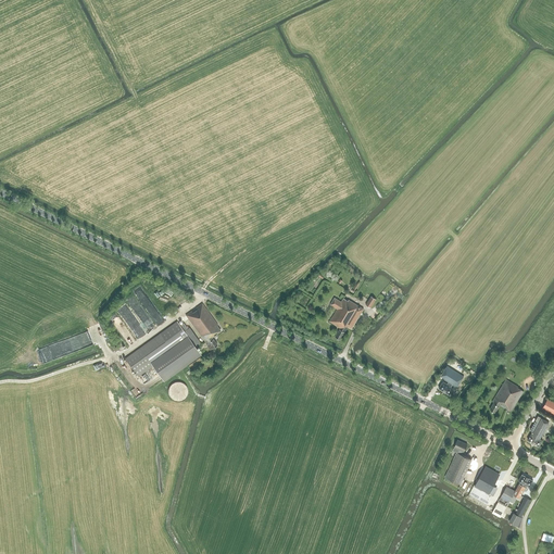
[(368,305),(374,297),(369,294),(364,302),(368,305)]
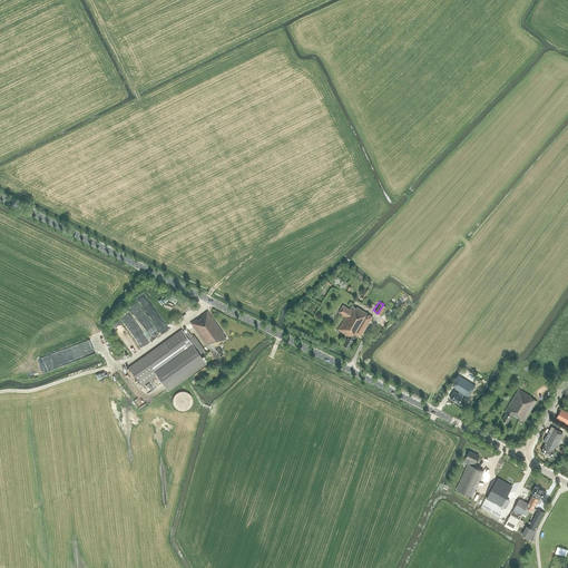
[(354,332),(359,334),(371,314),(355,305),(354,306),(350,304),(348,307),(341,303),(336,311),(343,314),(335,327),(346,334),(342,343),(346,346),(354,334),(353,333),(354,332)]
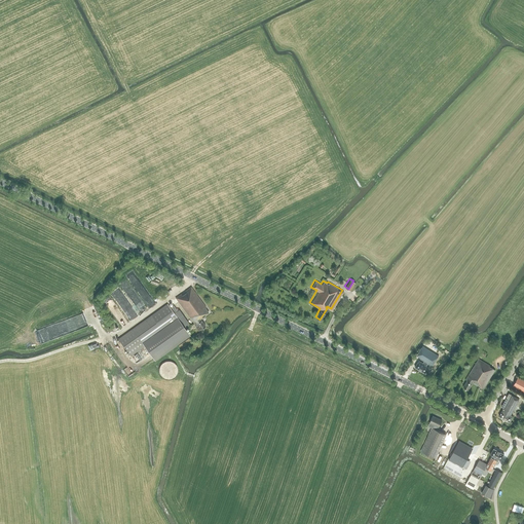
[(122,311),(133,304),(117,285),(108,292),(109,294),(102,299),(121,325),(127,321),(124,316),(125,315),(123,313),(122,311)]
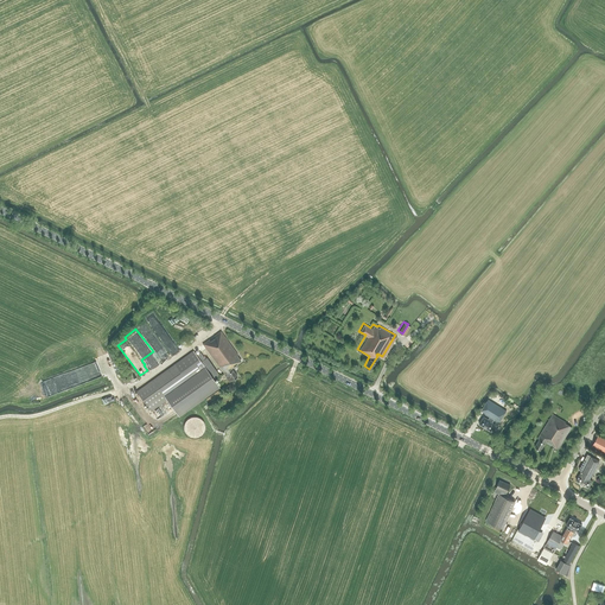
[(209,339),(208,337),(201,342),(227,380),(235,374),(229,365),(239,360),(235,354),(236,352),(218,329),(212,333),(214,336),(209,339)]
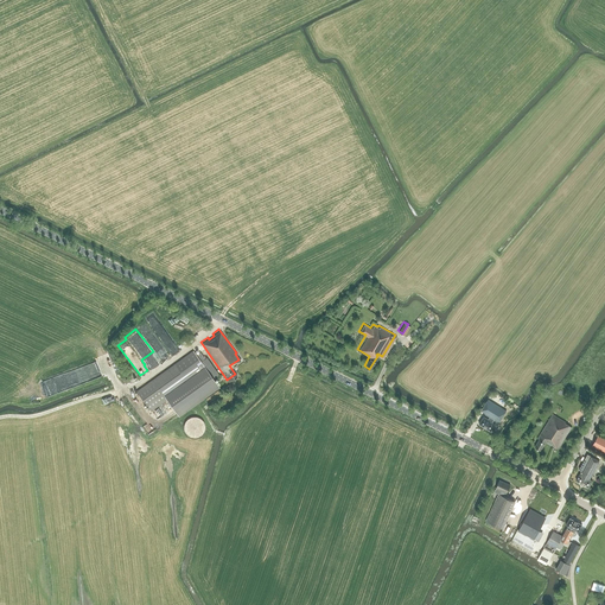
[(191,349),(184,354),(134,389),(148,409),(165,397),(177,414),(217,386),(211,376),(217,373),(204,356),(203,357),(198,351),(193,354),(191,349)]
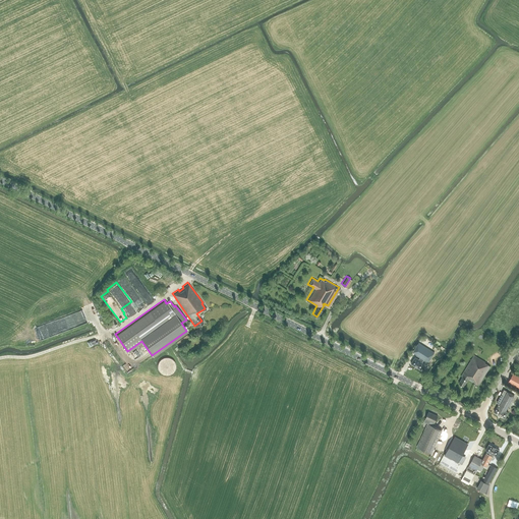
[(426,360),(433,350),(417,341),(411,350),(415,352),(414,353),(418,356),(417,358),(413,355),(409,362),(419,367),(422,362),(420,361),(422,358),(426,360)]
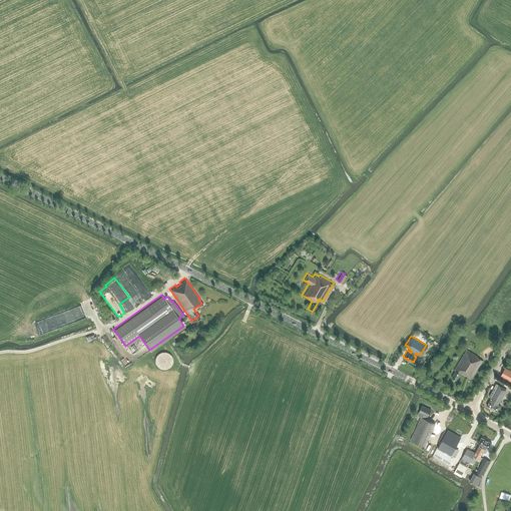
[(481,359),(479,358),(475,356),(476,355),(465,348),(452,369),(453,370),(450,376),(455,379),(459,372),(469,378),(481,359)]
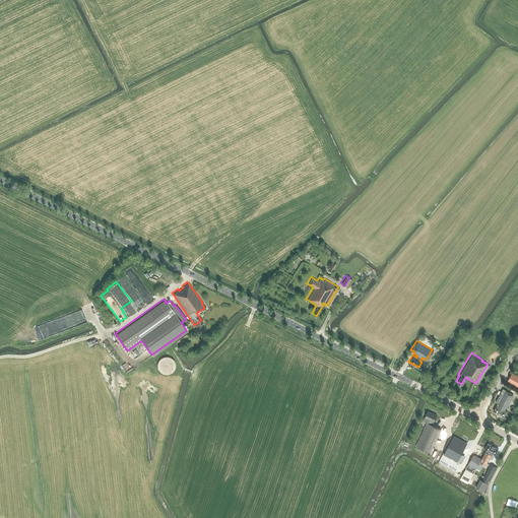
[(517,386),(517,374),(511,371),(506,379),(517,386)]
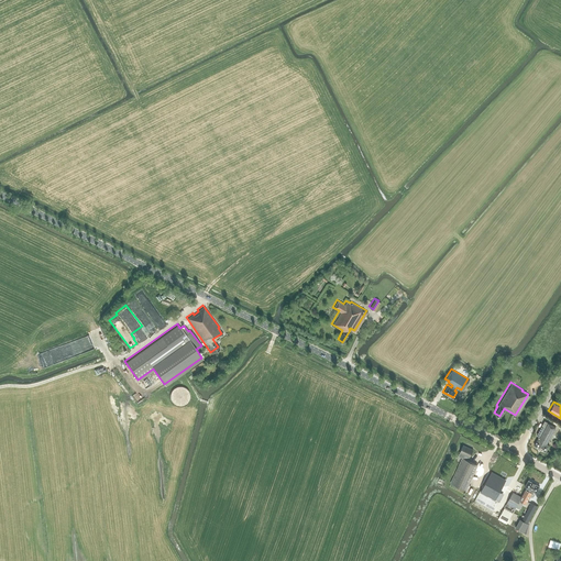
[(536,433),(538,435),(532,443),(537,446),(537,447),(539,448),(539,447),(543,450),(548,443),(545,442),(553,425),(543,419),(536,433)]
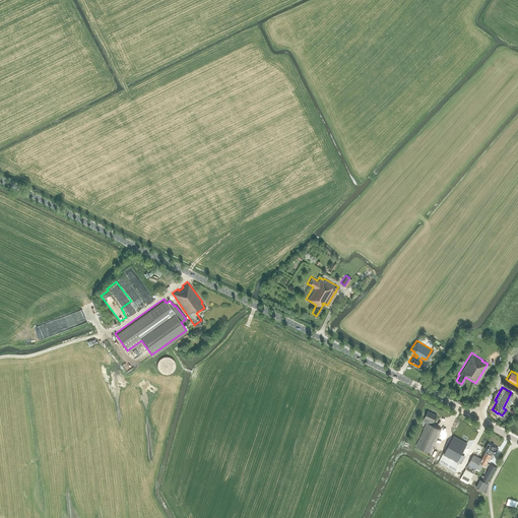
[(432,421),(435,413),(426,409),(423,416),(427,418),(426,422),(414,444),(428,451),(439,428),(430,424),(431,421),(432,421)]
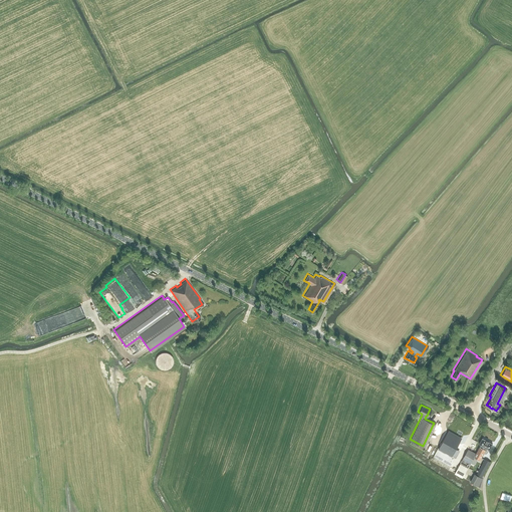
[(446,430),(437,447),(454,456),(455,455),(454,454),(456,450),(454,449),(460,438),(446,430)]
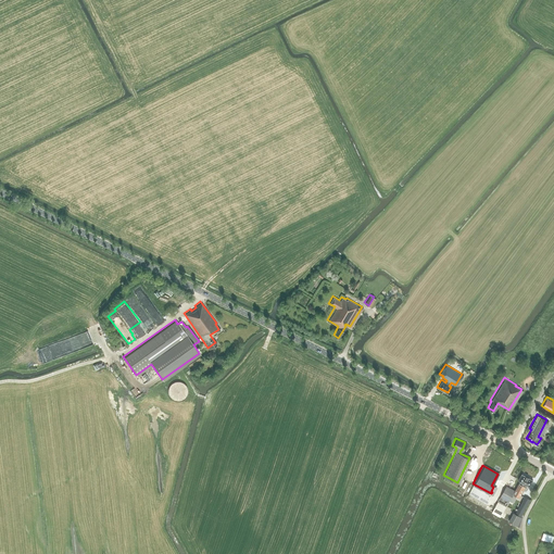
[(516,478),(518,479),(525,482),(528,485),(531,478),(520,473),(516,478)]
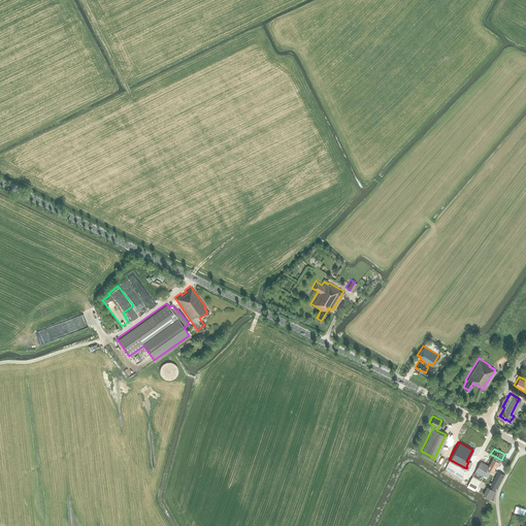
[(487,464),(479,460),(465,485),(482,493),(484,489),(475,485),(479,480),(482,474),(486,467),(491,470),(498,458),(492,455),(487,464)]
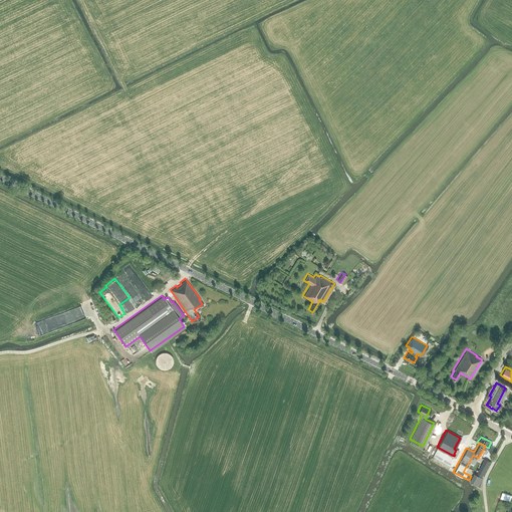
[(474,473),(480,476),(480,475),(489,460),(483,457),(474,473)]
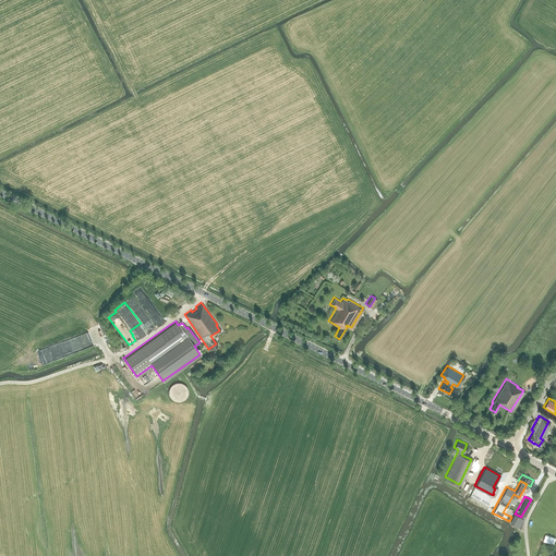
[(514,512),(511,517),(509,521),(517,527),(522,518),(521,517),(515,514),(514,512)]
